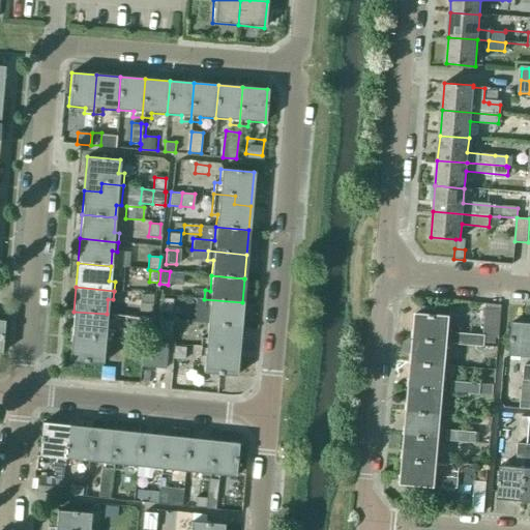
[(152,313),(153,295),(140,295),(139,312),(152,313)]
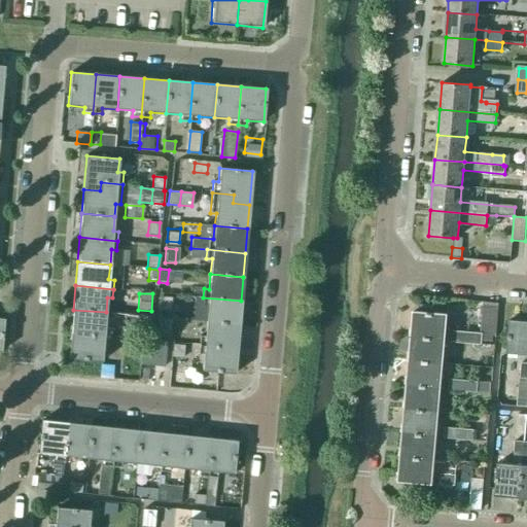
[(171,311),(171,297),(160,296),(159,311),(171,311)]
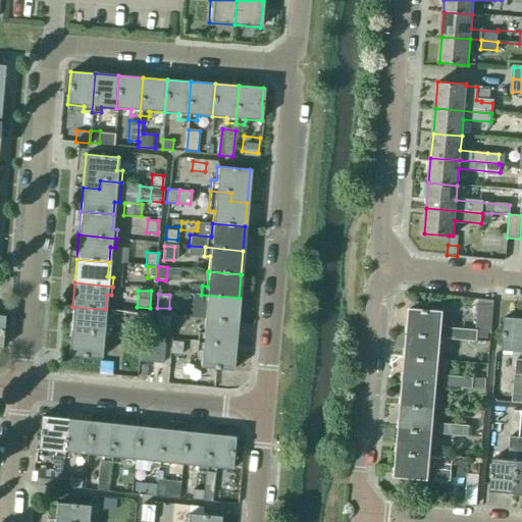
[(237,322),(239,298),(201,295),(200,304),(206,304),(204,319),(237,322)]
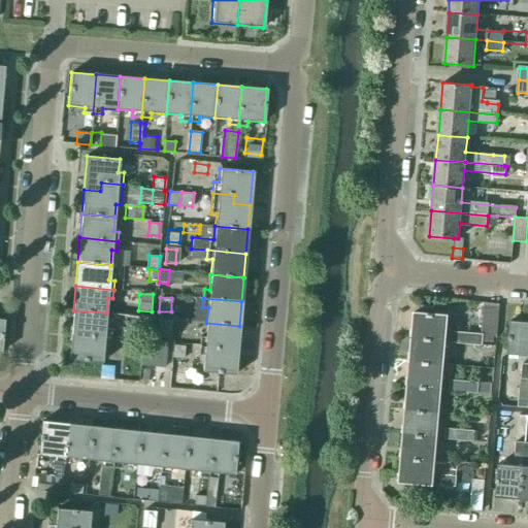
[(484,303),(481,334),(484,334),(483,341),(483,342),(494,343),(494,335),(497,336),(499,304),(484,303)]
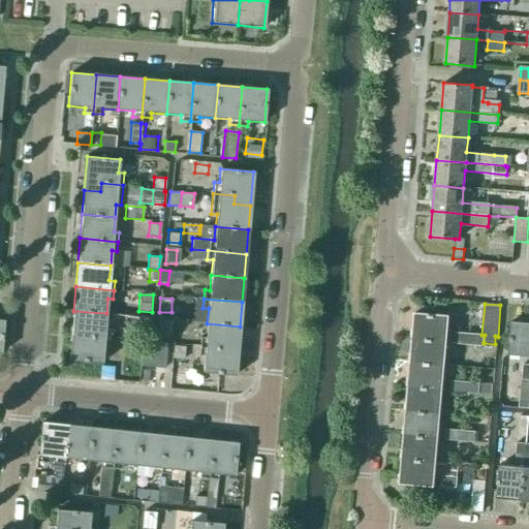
[(104,329),(106,313),(73,311),(71,335),(110,338),(111,329),(104,329)]
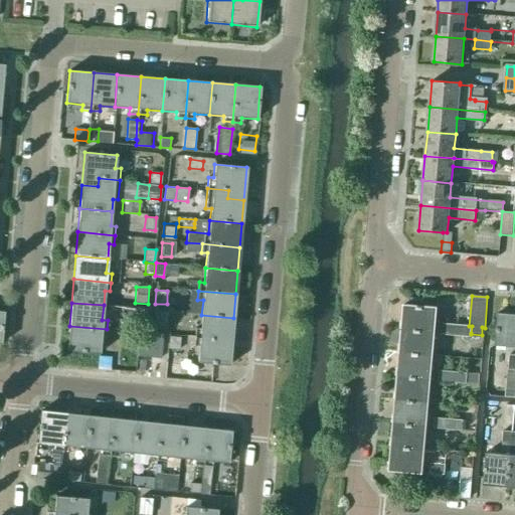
[(403,306),(401,330),(435,332),(435,333),(443,334),(456,336),(457,325),(435,323),(437,308),(403,306)]
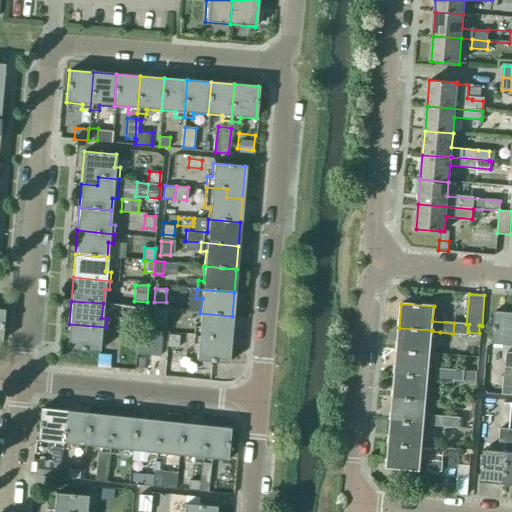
[(511,345),(511,313),(495,312),(492,344),(511,345)]
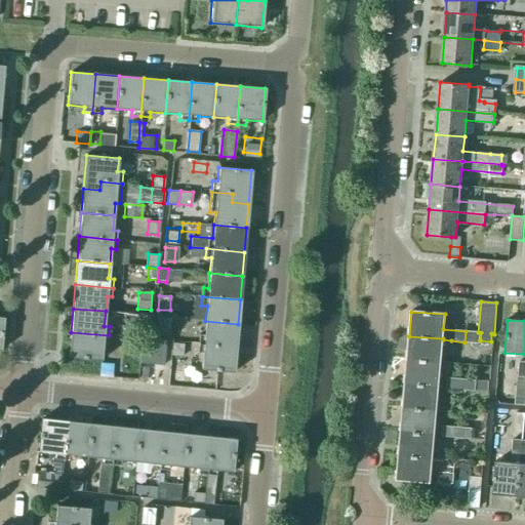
[(236,348),(238,324),(205,321),(204,335),(199,335),(198,345),(236,348)]
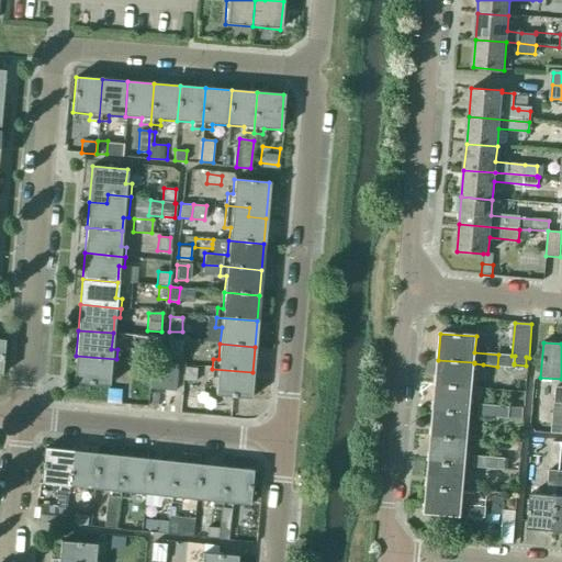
[(498,355),(497,367),(514,368),(514,363),(515,356),(512,356),(498,355)]
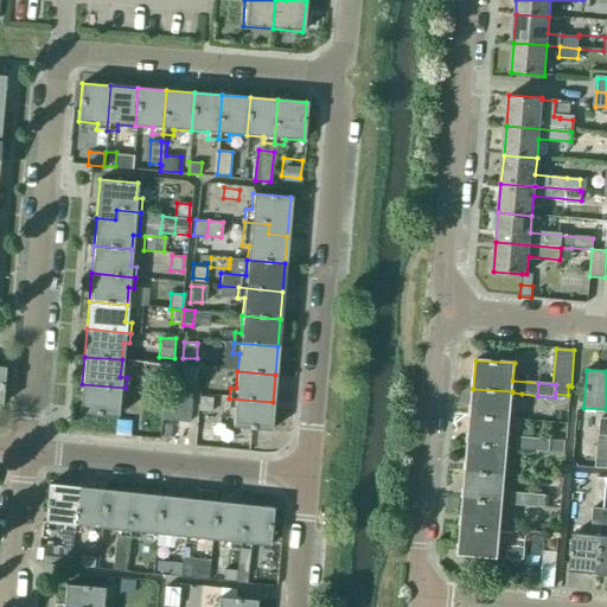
[(125,398),(126,388),(82,384),(80,413),(117,416),(119,398),(125,398)]
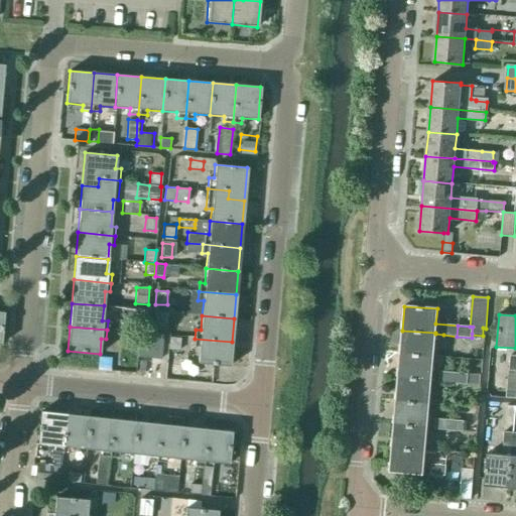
[(400,354),(433,357),(435,334),(435,333),(402,331),(400,354)]
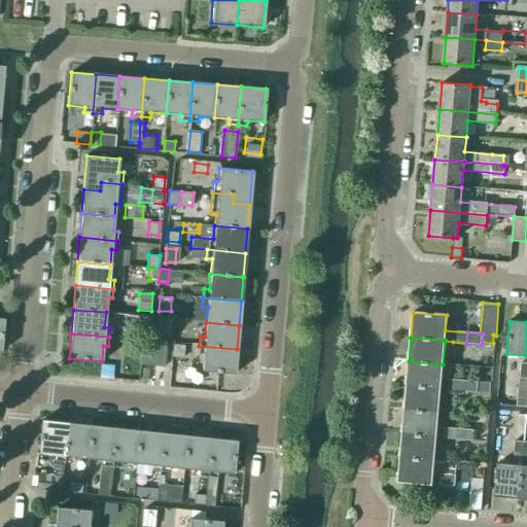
[(152,366),(154,342),(142,340),(140,364),(152,366)]
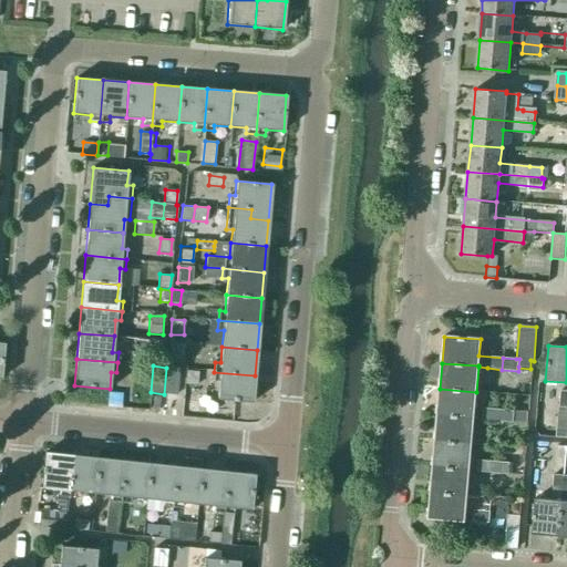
[(166,368),(164,394),(176,395),(179,369),(166,368)]
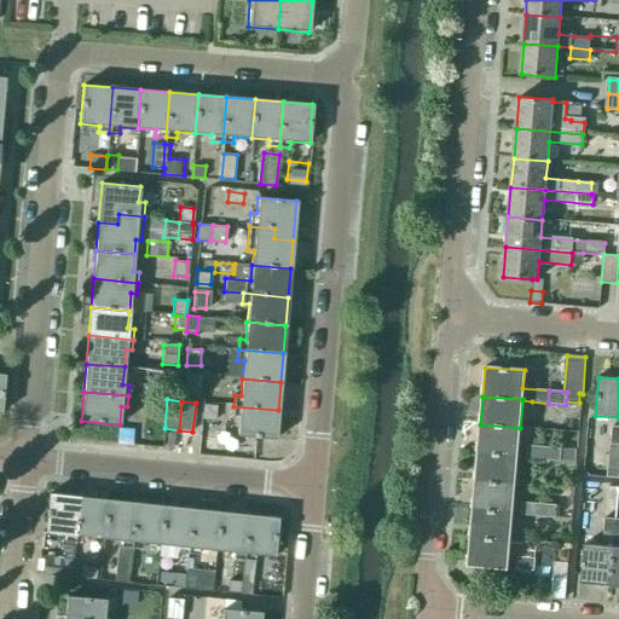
[(215,421),(217,406),(203,405),(202,420),(215,421)]
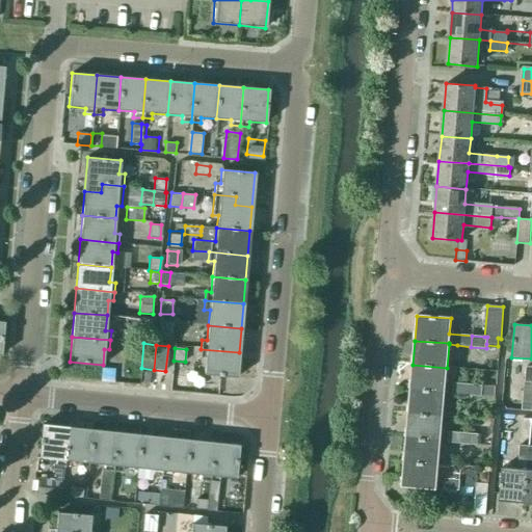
[(237,378),(239,352),(201,349),(200,358),(206,358),(204,375),(237,378)]
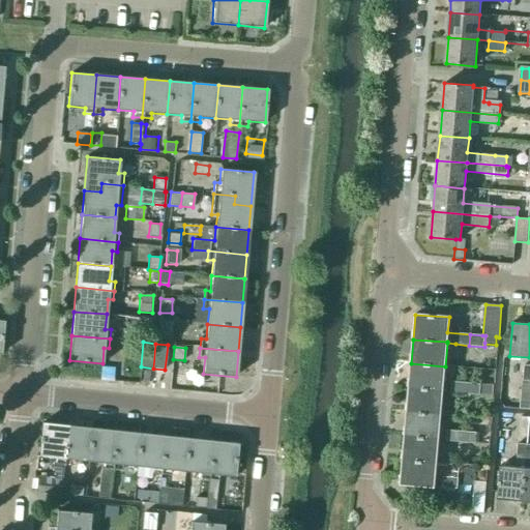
[(135,365),(136,354),(122,353),(121,364),(135,365)]
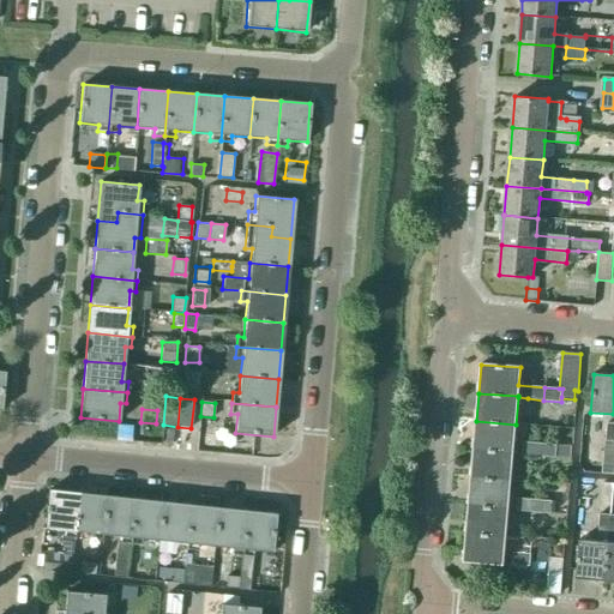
[(512,452),(516,425),(476,421),(474,449),(512,452)]
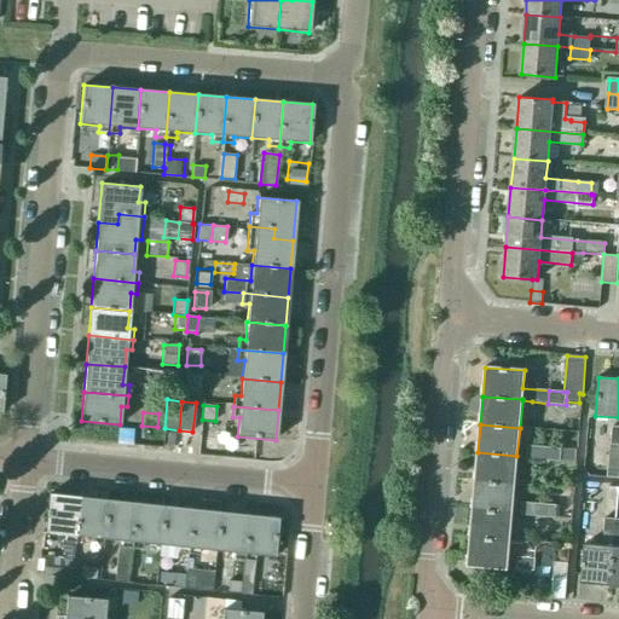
[(618,427),(612,427),(607,478),(618,479),(618,476),(618,427)]
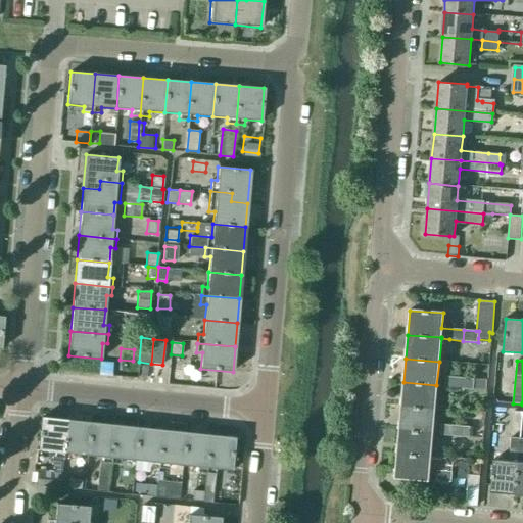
[(459,389),(460,378),(445,377),(444,387),(459,389)]
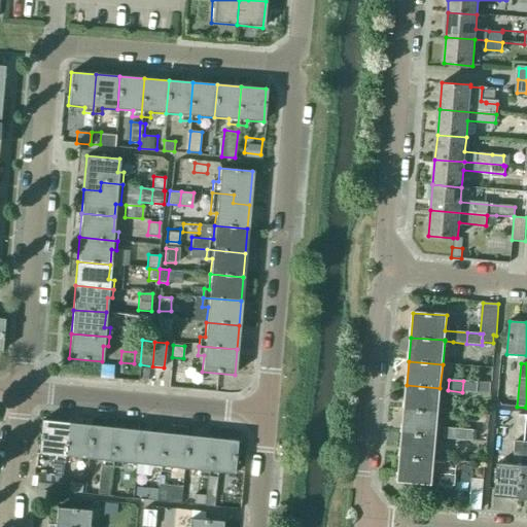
[(463,381),(462,392),(477,393),(477,392),(478,382),(463,381)]
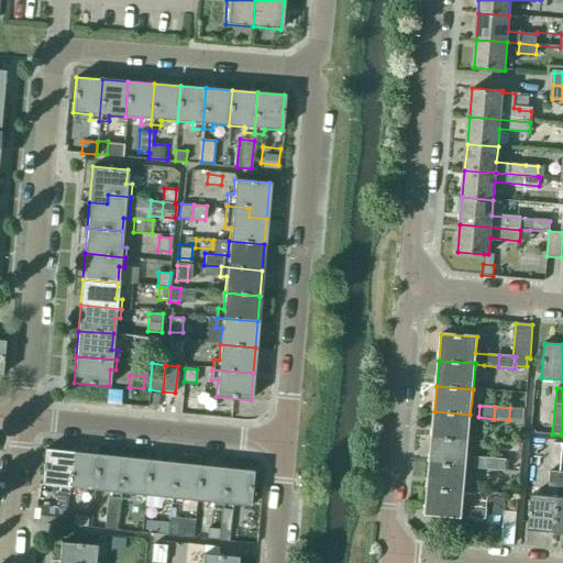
[(510,408),(509,419),(523,420),(523,409),(510,408)]
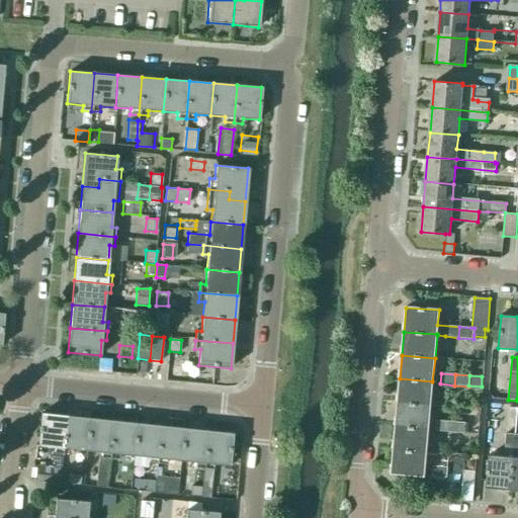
[(430,405),(432,381),(400,378),(398,402),(430,405)]
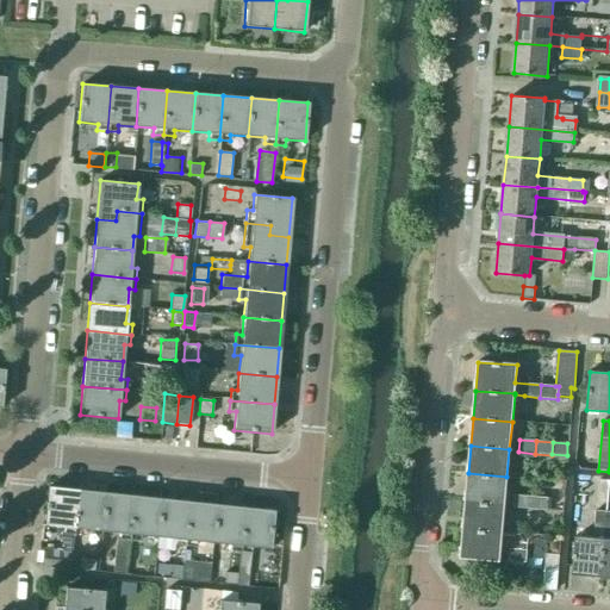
[(504,505),(506,477),(468,473),(466,502),(504,505)]
